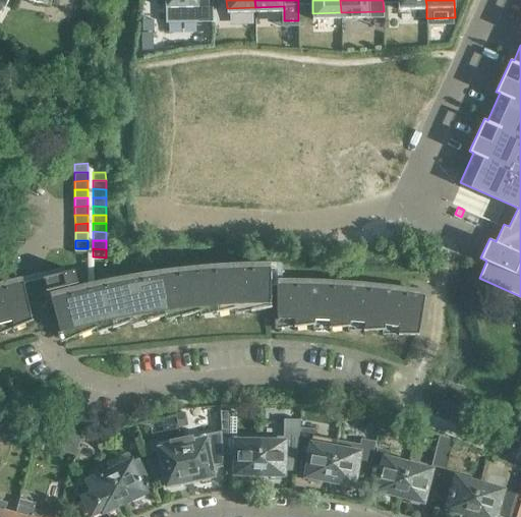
[(271,304),(271,278),(271,267),(240,268),(218,269),(200,270),(177,273),(154,276),(127,280),(51,297),(60,331),(75,327),(78,334),(110,321),(112,326),(145,313),(147,320),(179,308),(181,314),(215,305),(216,311),(249,303),(250,309),(272,305),(271,304)]
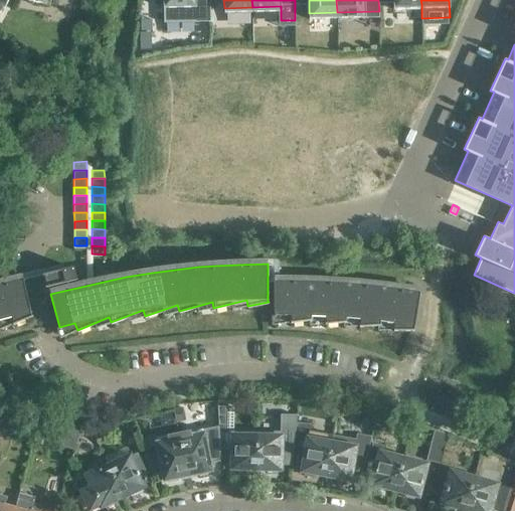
[(73,266),(42,273),(42,274),(44,274),(46,285),(45,285),(45,287),(77,279),(73,266)]
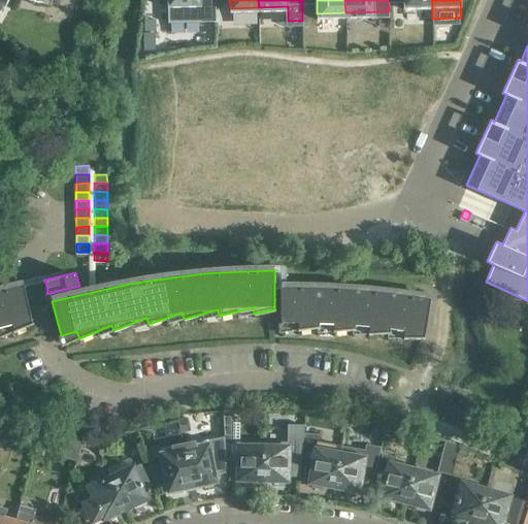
[(32,320),(24,284),(1,290),(0,290),(0,330),(11,325),(13,331),(32,324),(33,323),(32,320)]
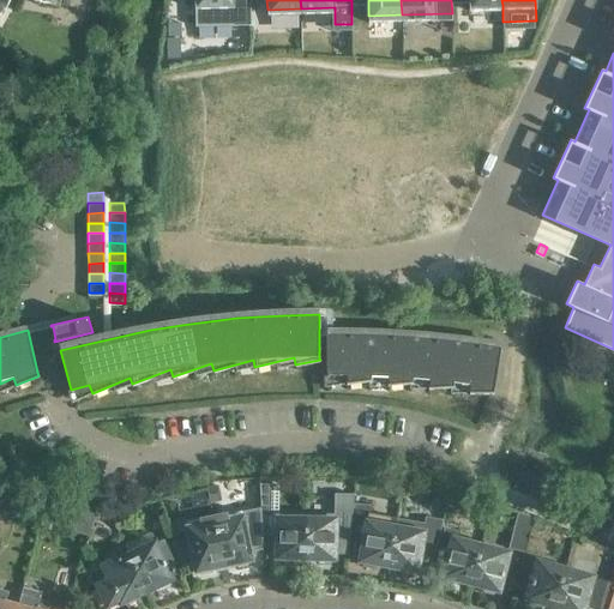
[(469,392),(494,392),(500,347),(465,342),(422,337),(392,335),(348,333),(326,333),(326,375),(345,374),(347,383),(386,378),(387,384),(428,380),(428,387),(469,385),(469,392)]
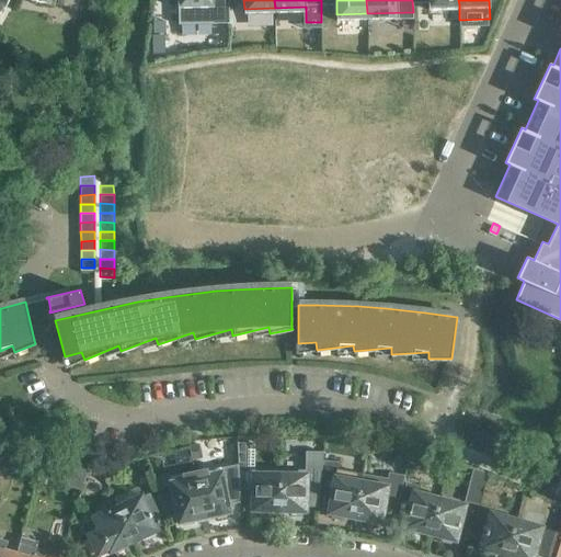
[(190,442),(193,457),(202,455),(197,436),(189,438),(190,442)]
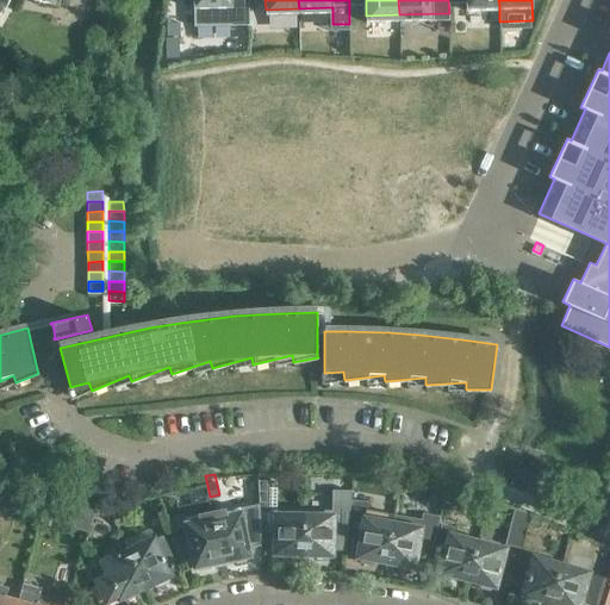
[(292,553),(304,553),(304,513),(305,507),(293,507),(293,513),(275,513),(275,509),(272,509),(272,480),(257,479),(260,522),(275,522),(275,552),(277,552),(279,556),(290,556),(292,553)]
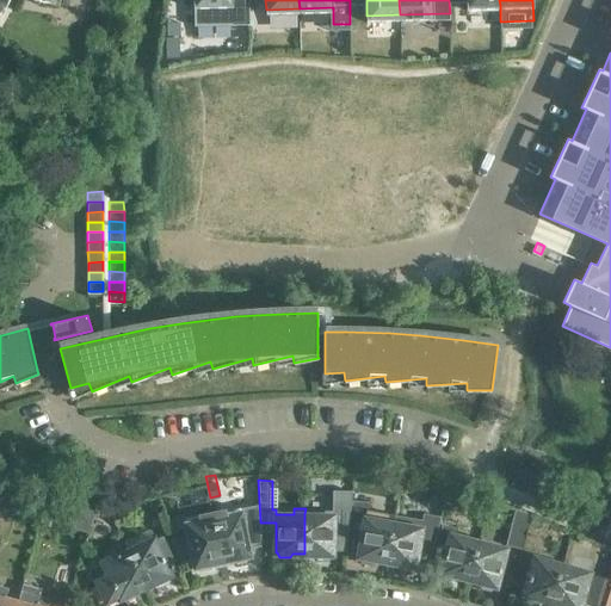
[(199,500),(210,498),(207,481),(196,483),(199,500)]
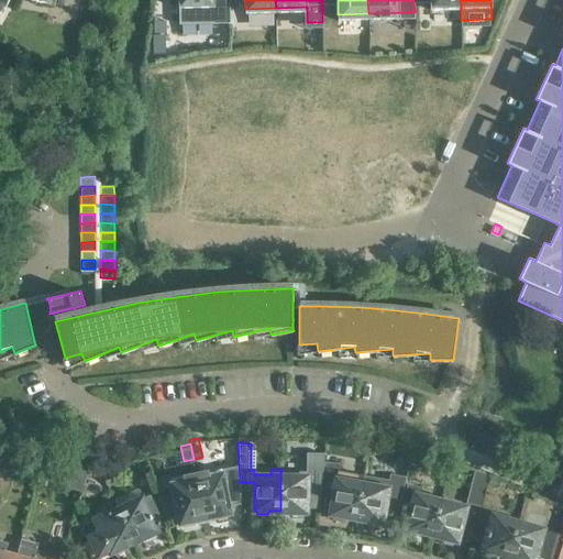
[(409,451),(398,449),(396,458),(407,460),(409,451)]
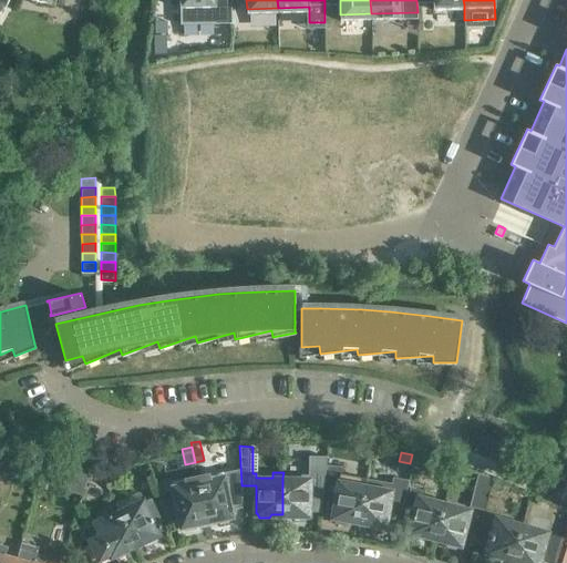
[(325,476),(326,464),(327,457),(312,456),(310,474),(325,476)]
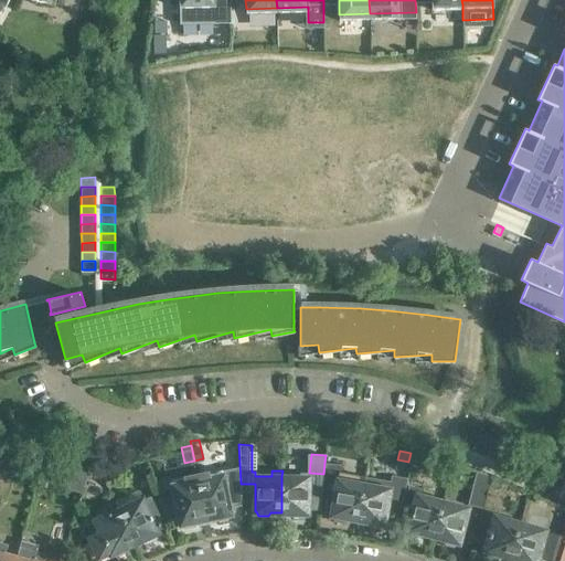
[(78,463),(77,465),(74,476),(84,478),(88,465),(78,463)]
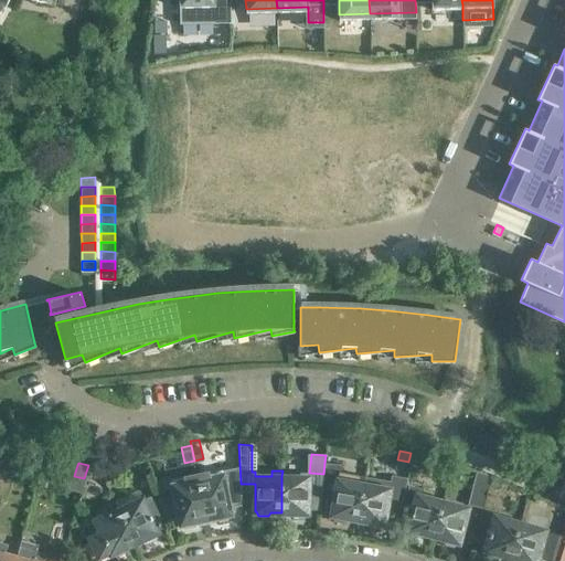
[(363,484),(338,479),(341,464),(324,463),(323,474),(322,488),(336,489),(331,515),(333,516),(334,520),(344,521),(347,518),(358,519),(363,484)]
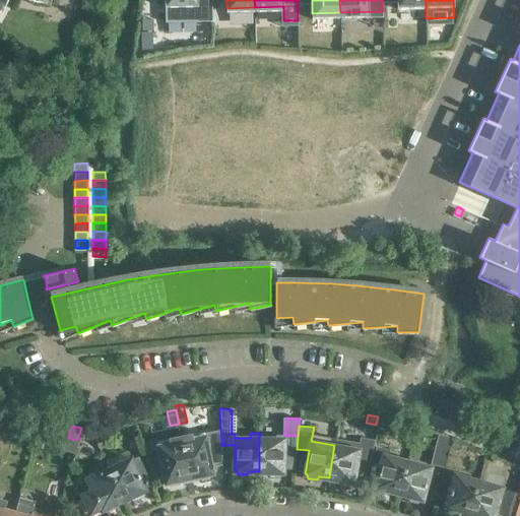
[(94,434),(95,438),(101,447),(111,443),(105,429),(94,434)]
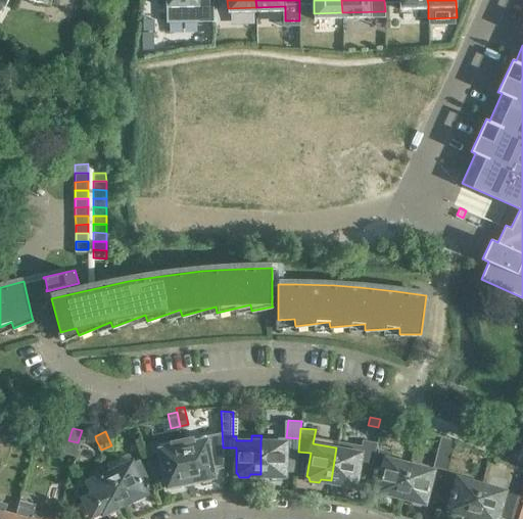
[(454,438),(440,435),(433,465),(446,468),(454,440),(454,438)]
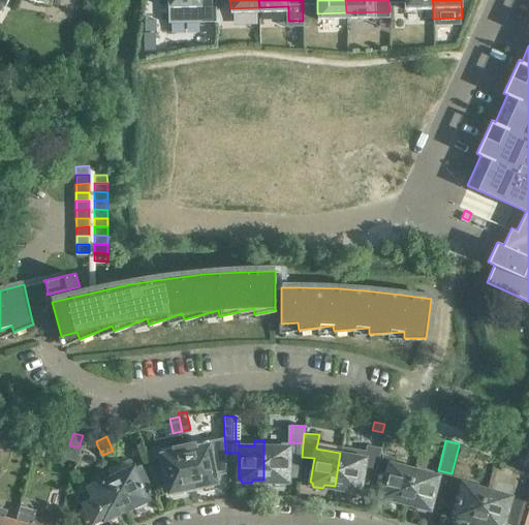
[(184,443),(192,487),(203,485),(206,486),(212,485),(214,482),(216,482),(209,442),(195,445),(194,441),(184,443)]
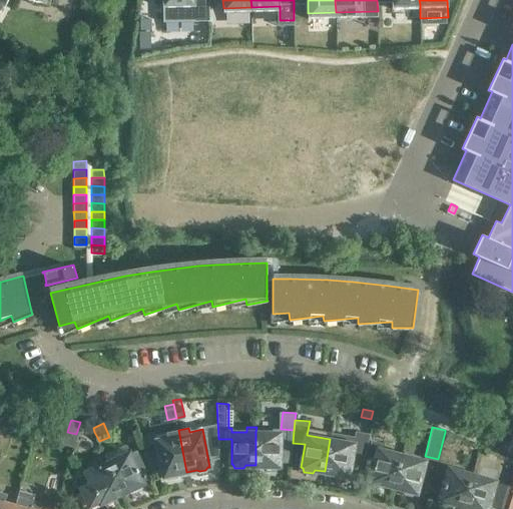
[(177,474),(186,472),(178,430),(168,433),(168,436),(155,439),(163,476),(165,476),(168,478),(175,476),(177,474)]
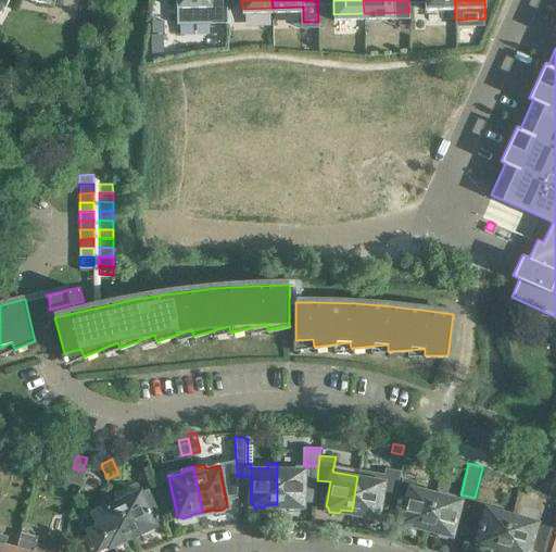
[(386,466),(383,480),(357,476),(352,511),(362,513),(364,517),(373,518),(376,515),(377,516),(381,492),(394,494),(401,469),(386,466)]
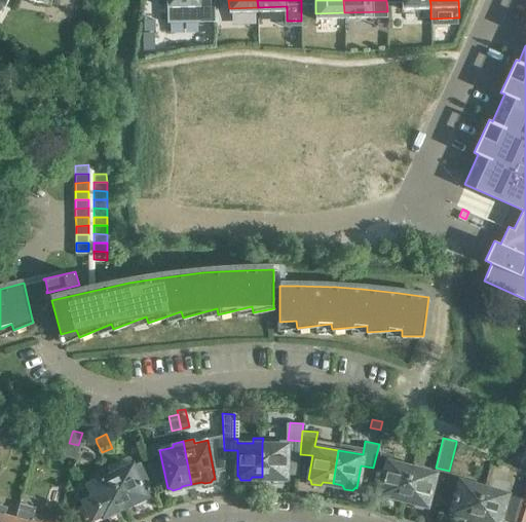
[(262,443),(262,477),(271,477),(273,481),(283,481),(285,477),(287,477),(287,444),(262,443)]
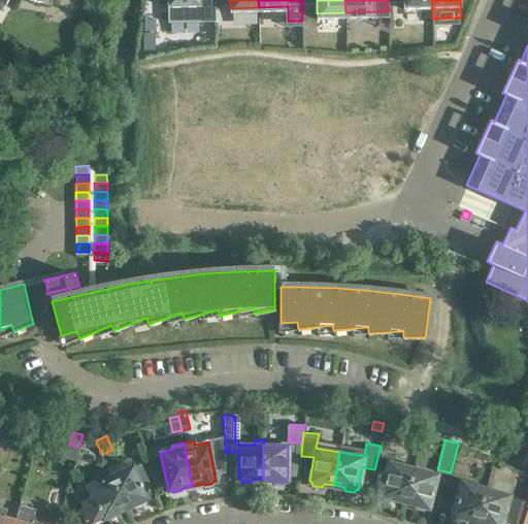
[(467,518),(476,521),(486,488),(463,482),(472,451),(458,445),(451,472),(447,487),(459,491),(453,514),(455,514),(456,518),(464,521),(467,518)]
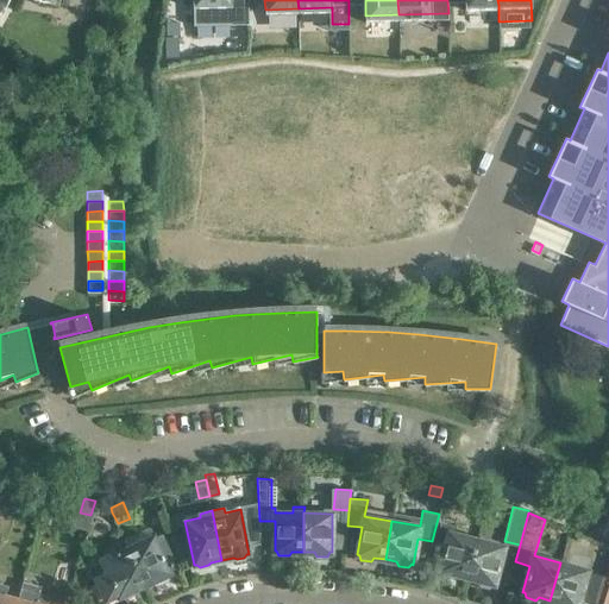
[(456,574),(466,577),(477,539),(451,533),(452,524),(441,521),(433,553),(443,557),(439,570),(441,571),(443,576),(452,578),(456,574)]
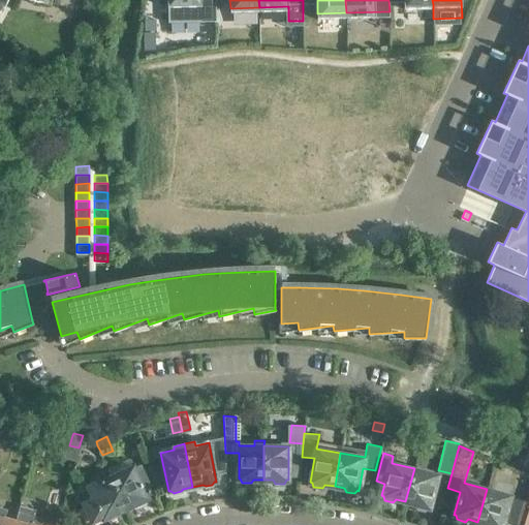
[(148,497),(143,487),(150,484),(141,463),(134,466),(133,466),(112,475),(111,476),(126,507),(134,503),(138,506),(146,502),(147,498),(148,497)]
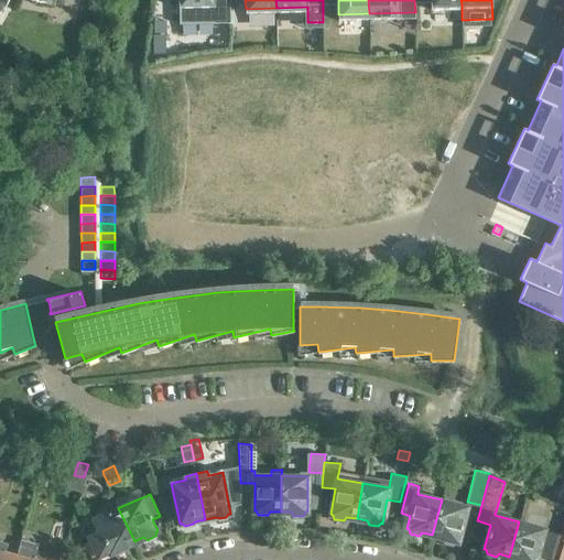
[(172,514),(169,494),(159,496),(165,515),(172,514)]
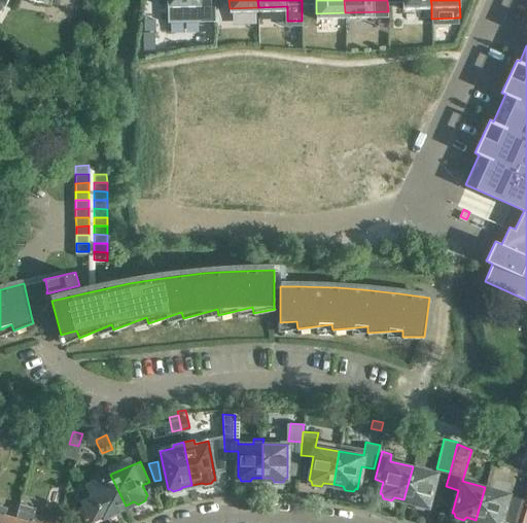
[(413,466),(403,499),(414,501),(415,506),(423,509),(426,506),(428,506),(436,473),(413,466)]
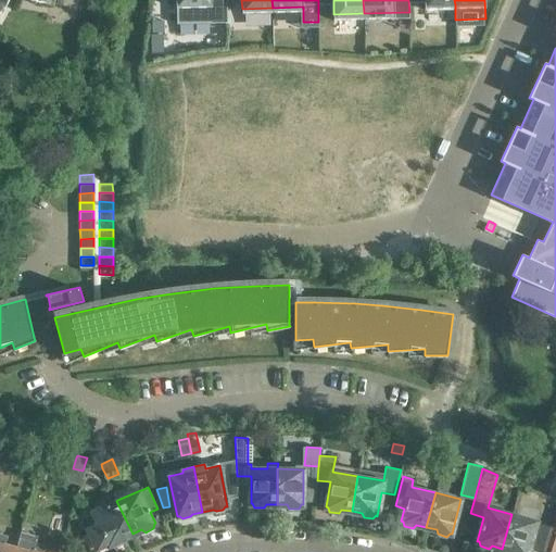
[(123,539),(133,534),(116,501),(117,500),(114,493),(105,498),(109,504),(84,516),(80,526),(80,527),(87,525),(97,548),(108,543),(109,544),(110,544),(114,547),(122,543),(123,539)]
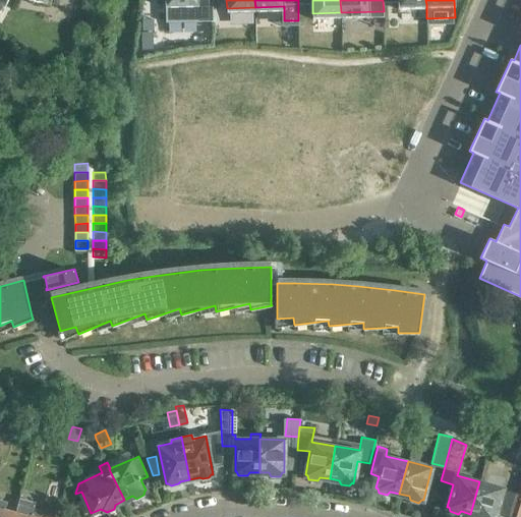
[(479,481),(470,514),(479,516),(494,516),(499,504),(504,506),(509,490),(479,481)]
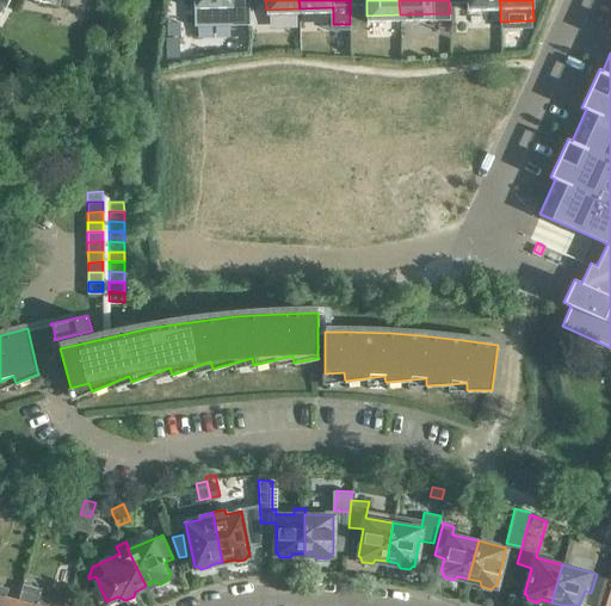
[(610,605),(610,580),(605,579),(597,605),(598,605),(610,605)]
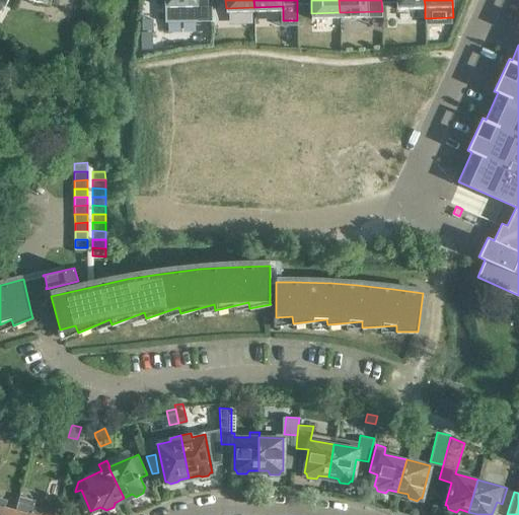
[(15,509),(13,514),(57,514),(49,506),(32,502),(33,496),(20,493),(15,509)]
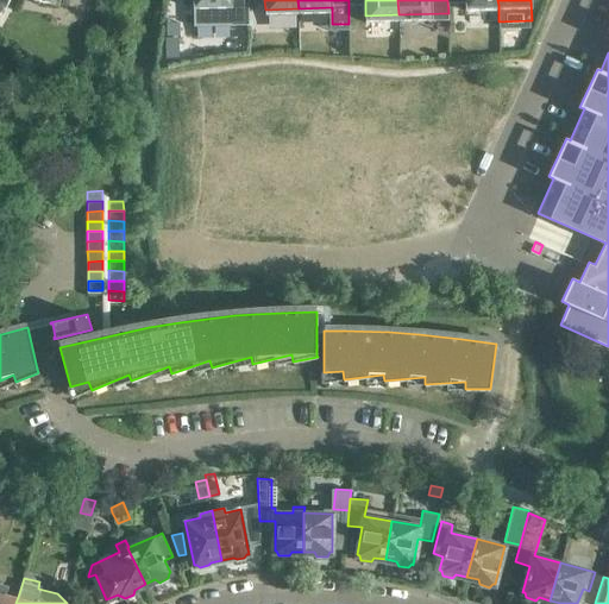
[(0,603),(16,603),(18,597),(5,593),(7,585),(0,583),(0,603)]
